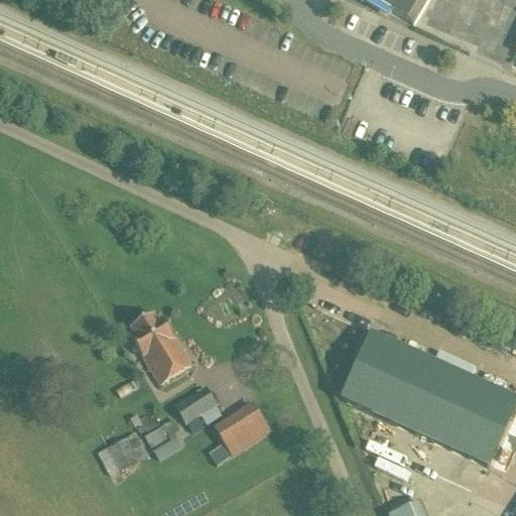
[(380,0),(363,0),(361,4),(374,12),(380,0)]
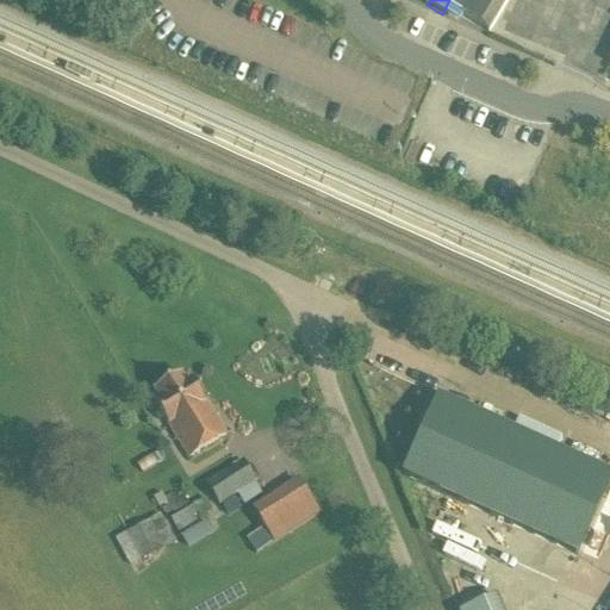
[(489,33),(508,0),(449,0),(442,14),(458,23),(461,18),(489,33)]
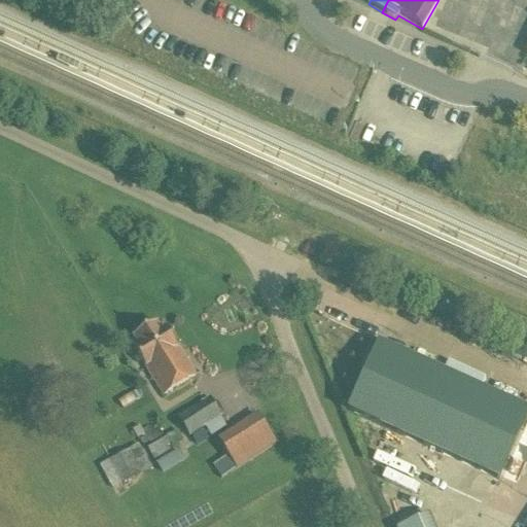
[(459,15),(433,10),(428,33),(488,46),(495,14),(461,6),(459,15)]
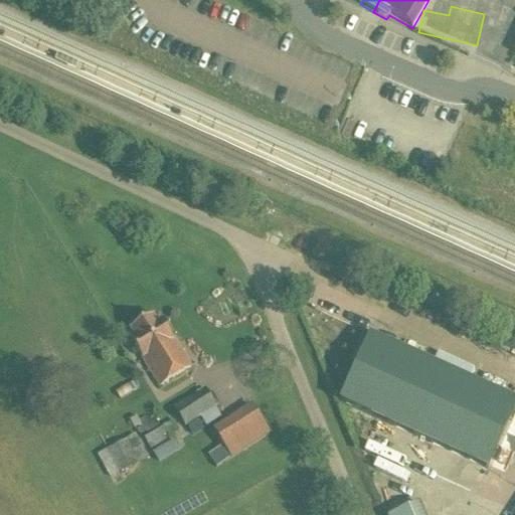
[(79,66),(58,57),(54,64),(76,74),(79,66)]
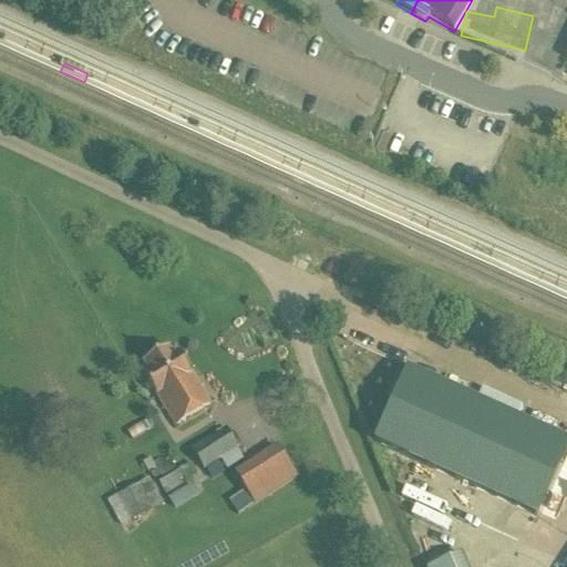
[(449,297),(441,294),(437,292),(433,303),(444,308),(449,297)]
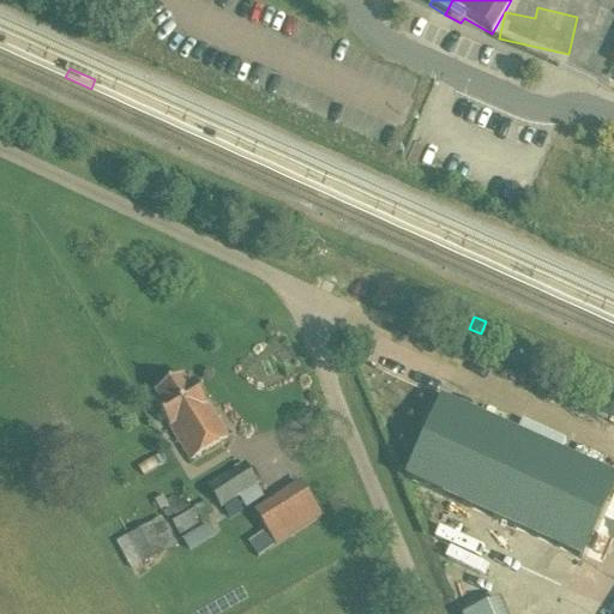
[(191,462),(209,451),(227,439),(206,405),(208,405),(193,383),(187,386),(181,377),(155,393),(161,404),(155,408),(169,429),(170,429),(191,462)]
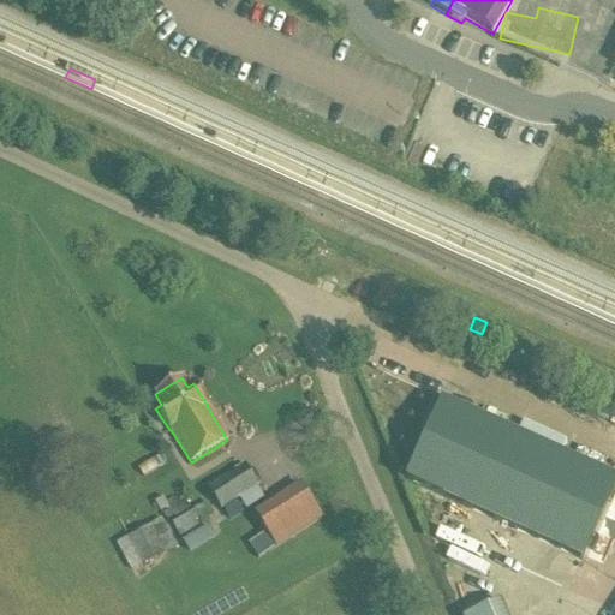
[(439,405),(405,479),(579,559),(614,484),(439,405)]
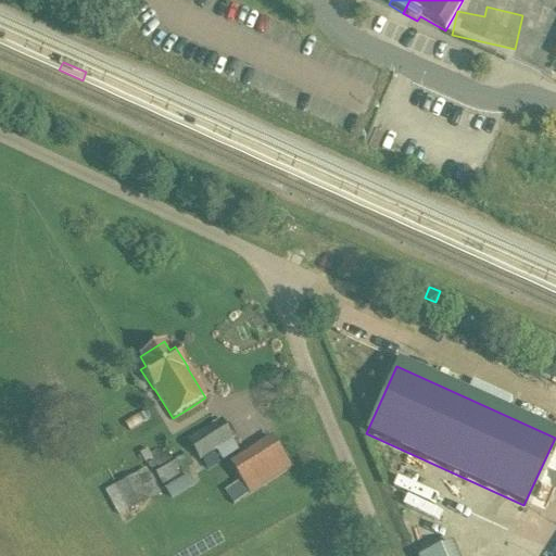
[(222,462),(238,451),(222,419),(186,441),(200,463),(216,453),(222,462)]
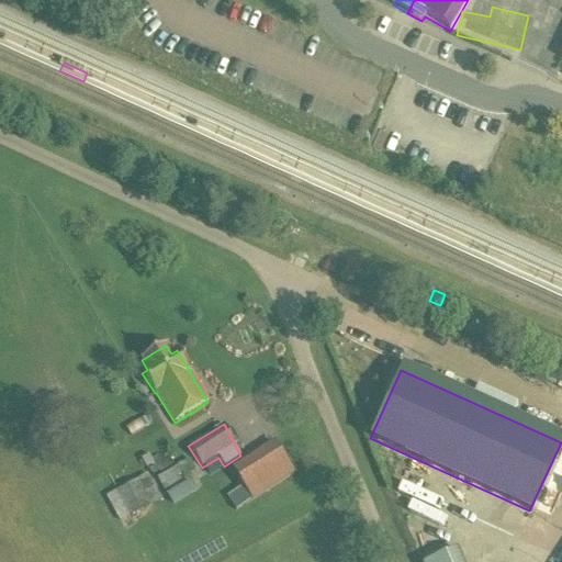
[(253,501),(293,474),(274,445),(233,471),(253,501)]
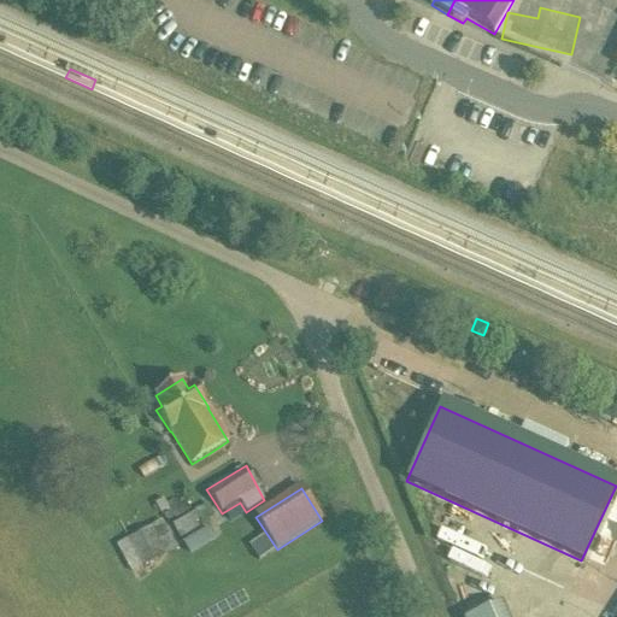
[(160,515),(170,509),(164,499),(154,505),(160,515)]
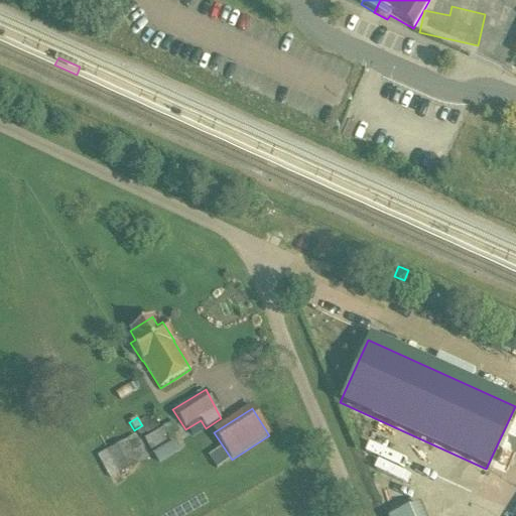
[(167,437),(178,431),(173,422),(144,439),(151,453),(167,443),(164,437),(166,435),(167,437)]
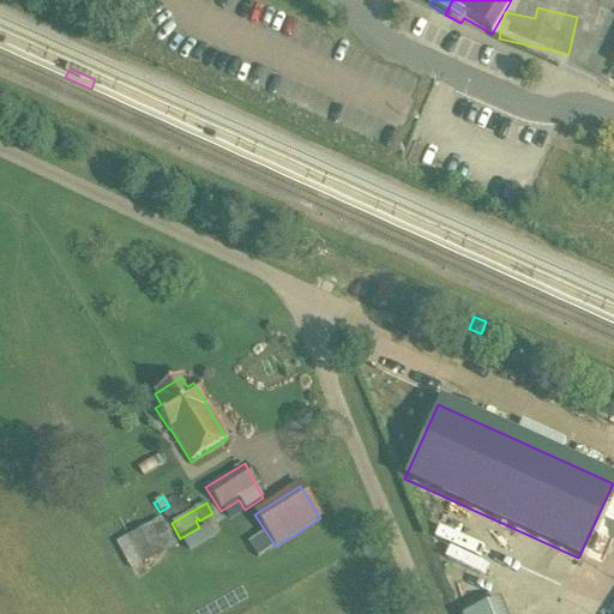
[(176,545),(161,517),(128,536),(126,534),(114,541),(132,571),(176,545)]
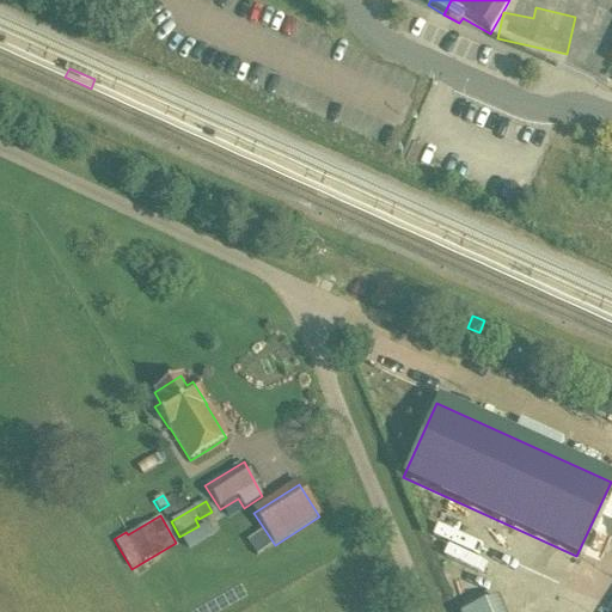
[(585,561),(555,548),(551,556),(520,543),(512,563),(573,588),(585,561)]
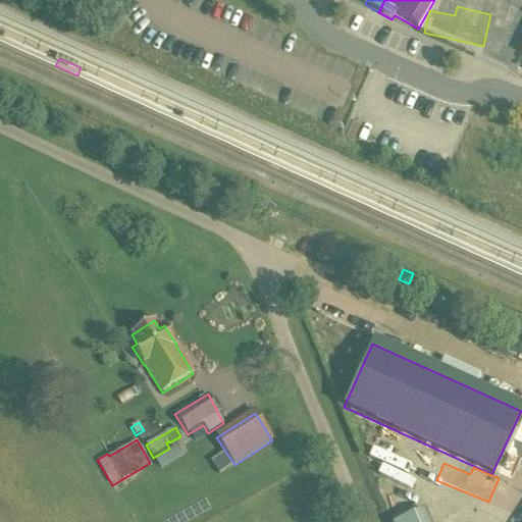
[(425,521),(421,510),(392,521),(425,521)]
